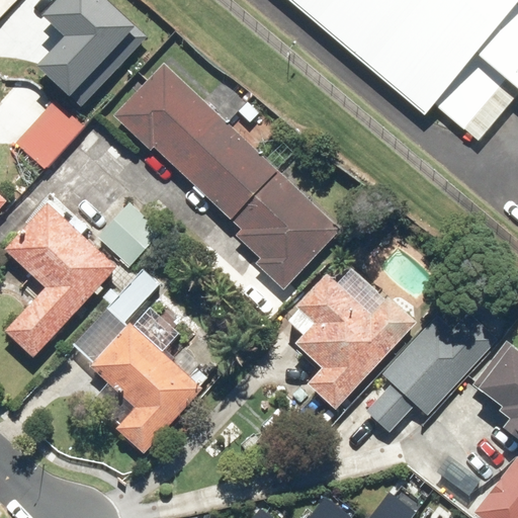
[(74,30),(44,62),(87,102),(153,32),(118,0),(54,0),(48,6),(74,30)]
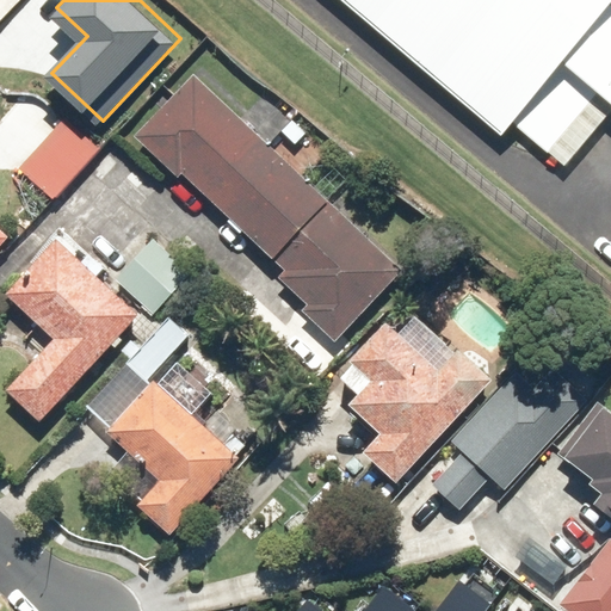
[(610,0),(345,0),(544,166),(604,96),(610,102),(610,0)]
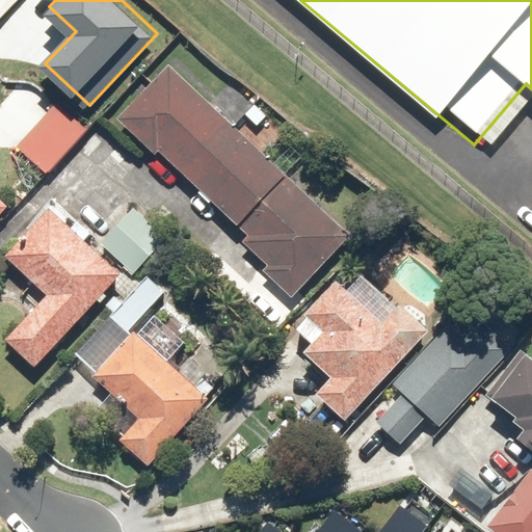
[(239,134),(164,64),(114,118),(246,238),(241,244),(268,269),(263,274),(292,301),(350,238),(261,156),(277,138),(255,117),(239,134)]
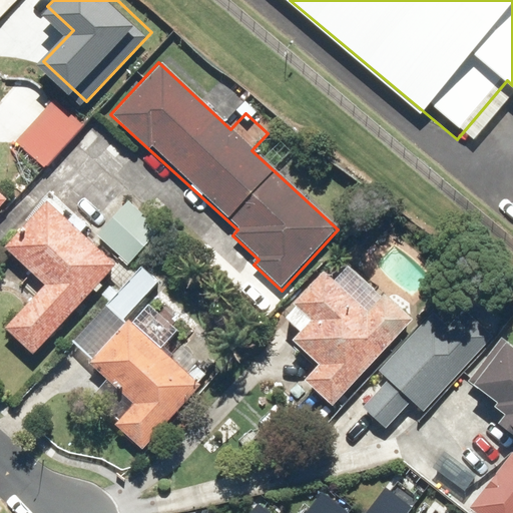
[(61,96),(16,142),(44,169),(89,123),(61,96)]
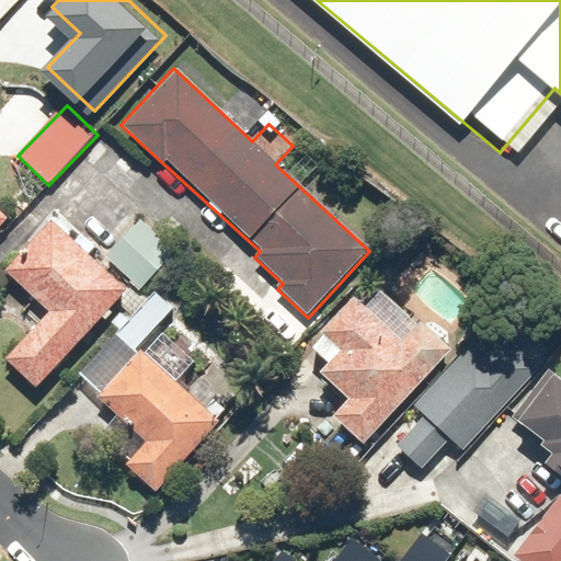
[(95,248),(60,215),(4,273),(48,315),(4,361),(36,390),(126,296),(86,258),(95,248)]
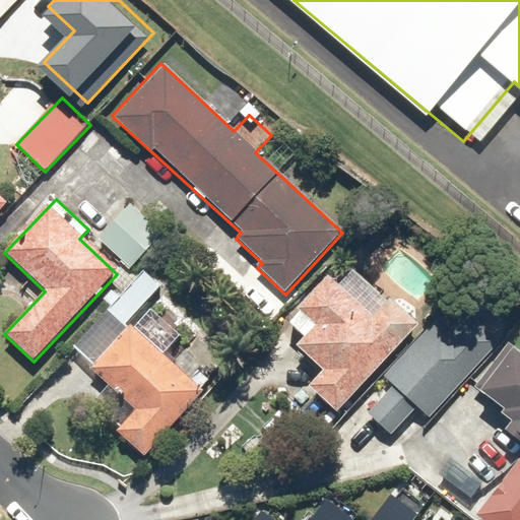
[(122,212),(114,205),(90,233),(132,268),(160,235),(128,206),(122,212)]
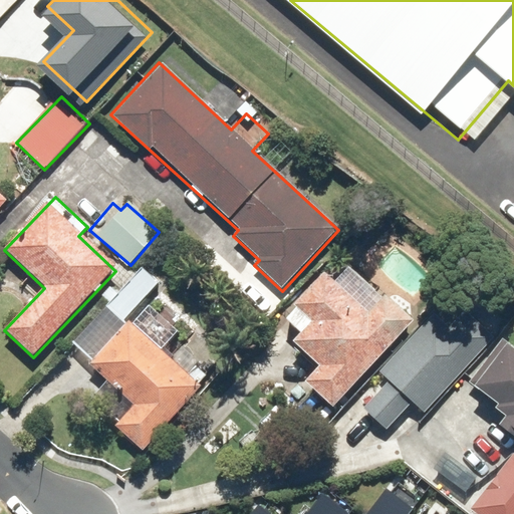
[(91,360),(87,364),(132,406),(112,427),(143,455),(203,390),(198,384),(206,376),(195,366),(187,375),(126,319),(159,284),(142,268),(72,343),(91,360)]
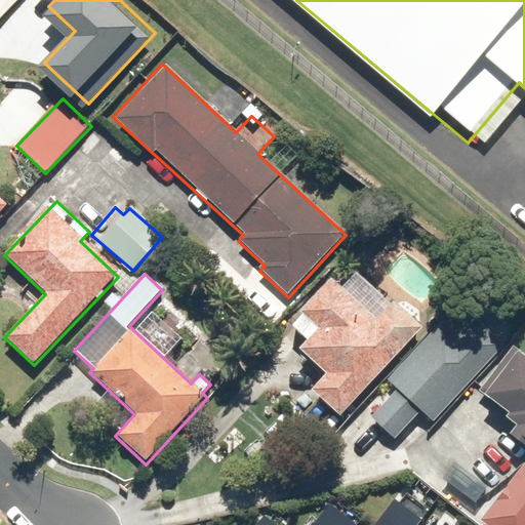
[(373,321),(329,280),(298,314),(317,331),(298,351),(327,377),(313,393),(338,417),(421,329),(392,301),(373,321)]
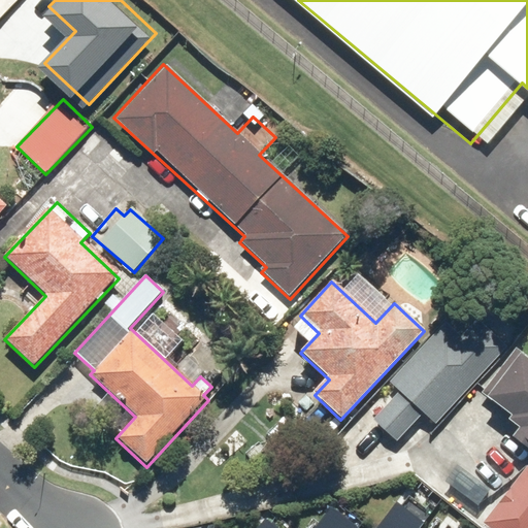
[(500,362),(455,317),(390,382),(399,392),(372,419),(396,442),(423,416),(434,428),(500,362)]
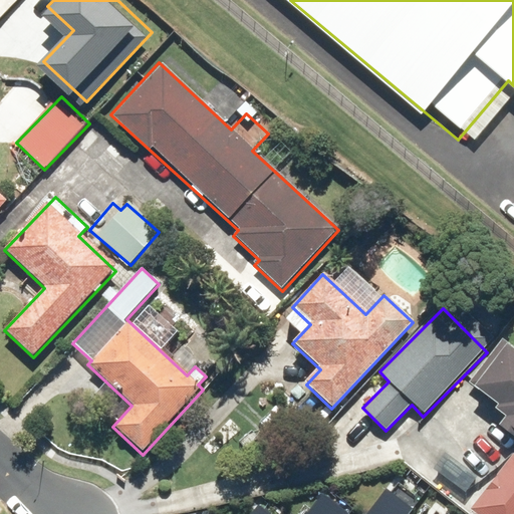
[(505,417),(496,427),(513,441),(513,349),(503,341),(472,379),(478,386),(474,391),(505,417)]
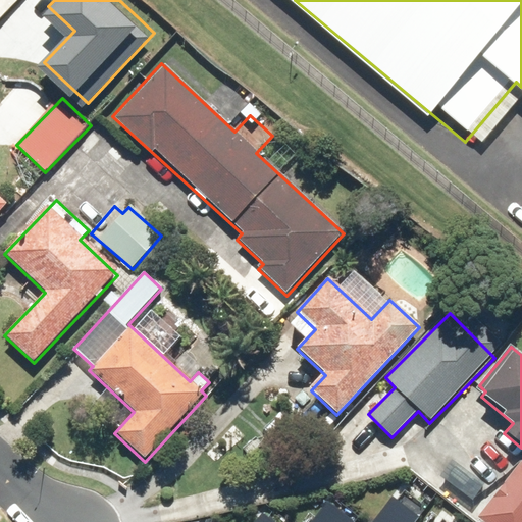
[(521,521),(521,462),(478,517),(484,521),(521,521)]
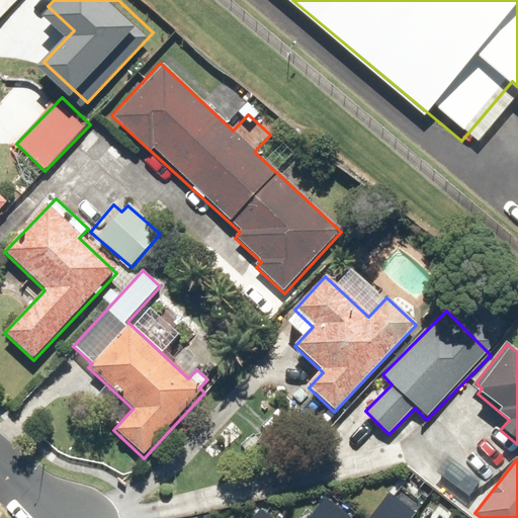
[(367,517),(409,517),(416,508),(390,489),(367,517)]
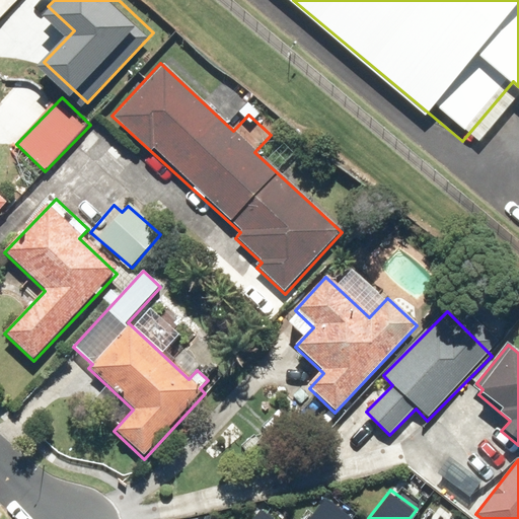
[(309,518),(351,518),(354,515),(327,495),(309,518)]
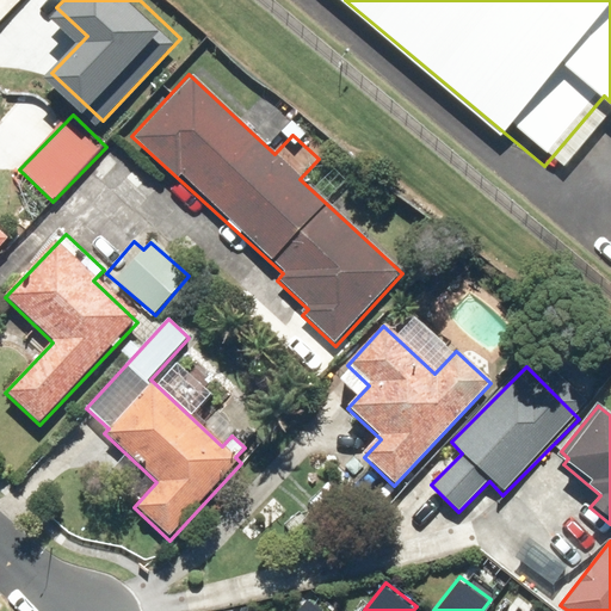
[(296,610),(331,610),(309,594),(296,610)]
